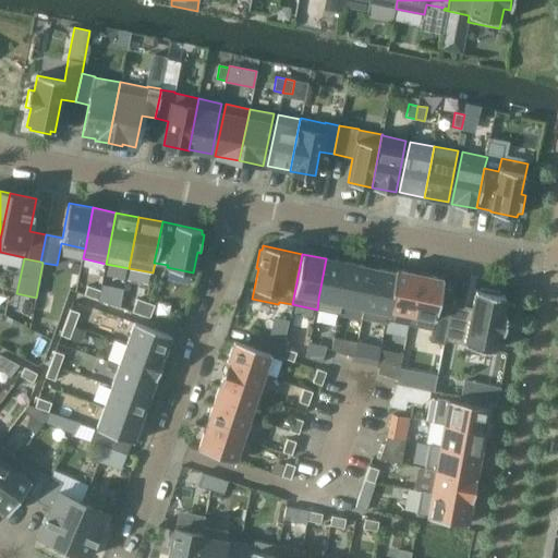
[(318,299),(318,300),(317,310),(339,314),(341,304),(349,263),(326,258),(318,299)]
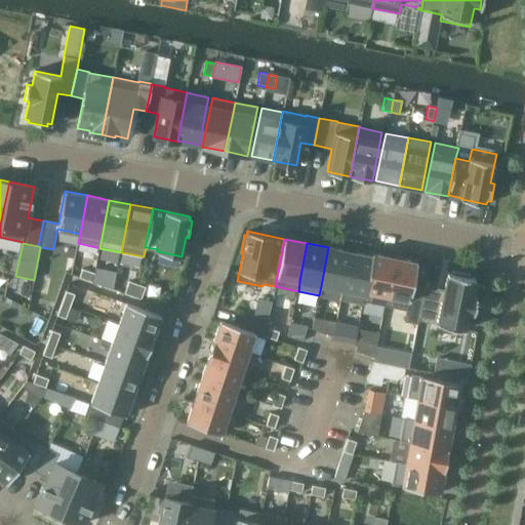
[(342,290),(351,252),(328,247),(321,286),(342,290)]
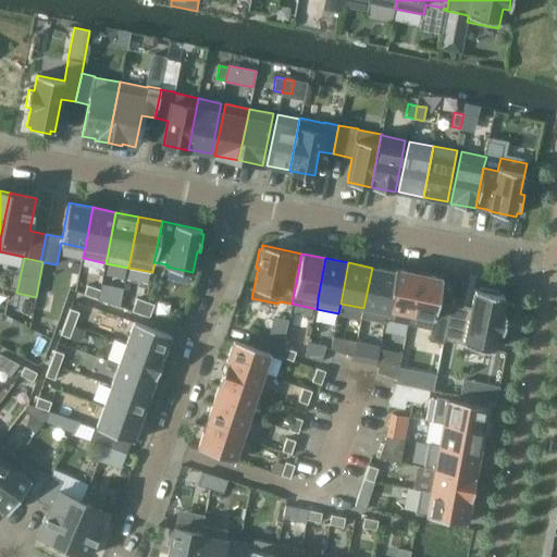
[(385,319),(395,269),(394,269),(394,272),(372,268),(363,308),(361,318),(384,322),(385,319)]
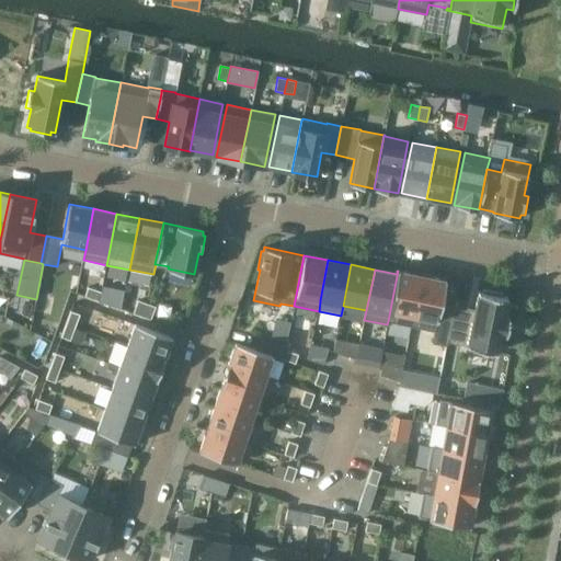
[(412,327),(421,275),(398,271),(388,321),(412,327)]
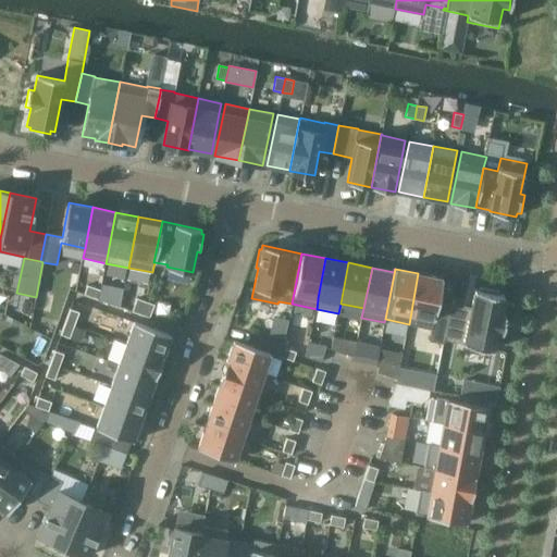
[(418,273),(409,324),(431,329),(430,341),(443,343),(450,305),(437,302),(442,279),(418,273)]
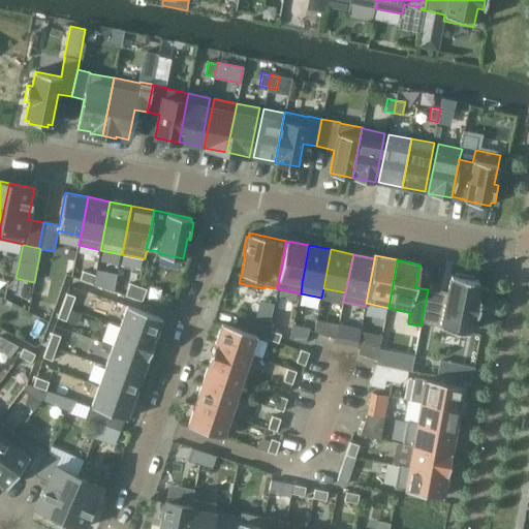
[(95,275),(83,271),(80,280),(92,284),(95,275)]
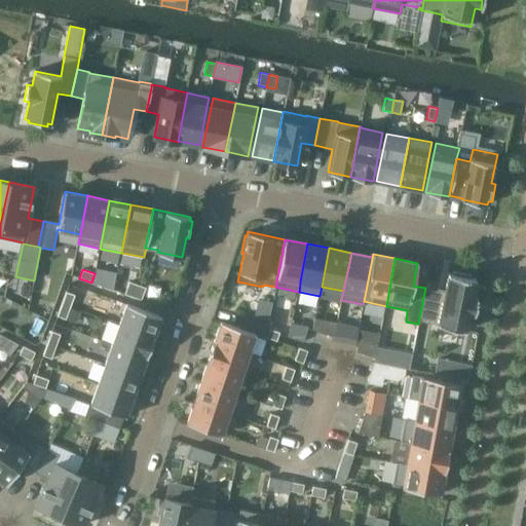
[(108,271),(105,288),(112,290),(116,272),(108,271)]
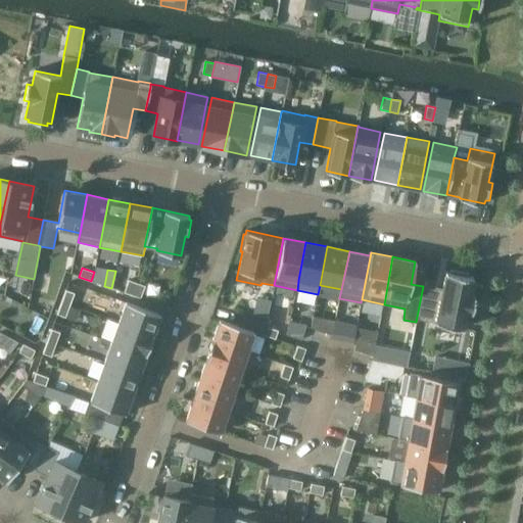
[(423,287),(417,319),(436,323),(436,324),(463,329),(467,312),(471,313),(475,296),(470,295),(473,278),(469,277),(469,275),(452,271),(450,274),(446,273),(442,289),(436,288),(435,289),(423,287)]
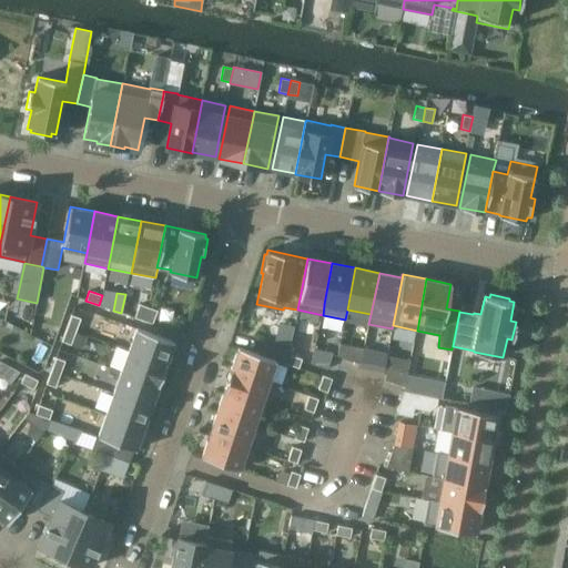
[(134,317),(143,321),(148,307),(139,304),(134,317)]
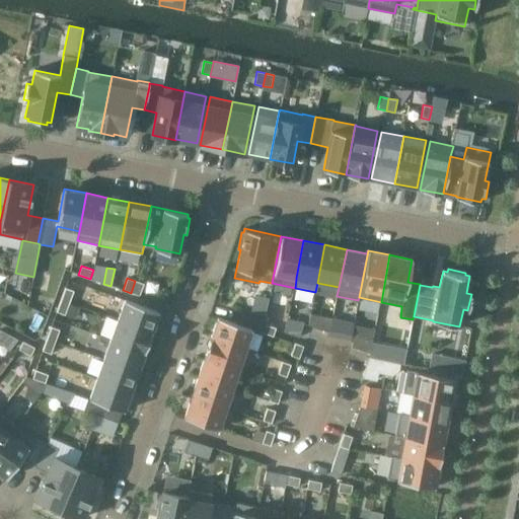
[(144,284),(135,281),(131,293),(139,296),(144,284)]
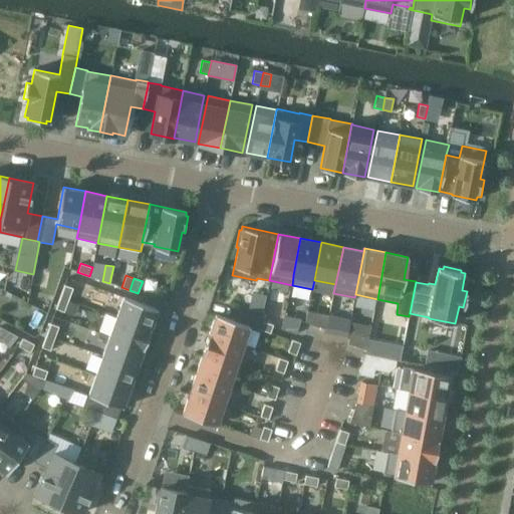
[(64,285),(60,297),(68,300),(73,288),(64,285)]
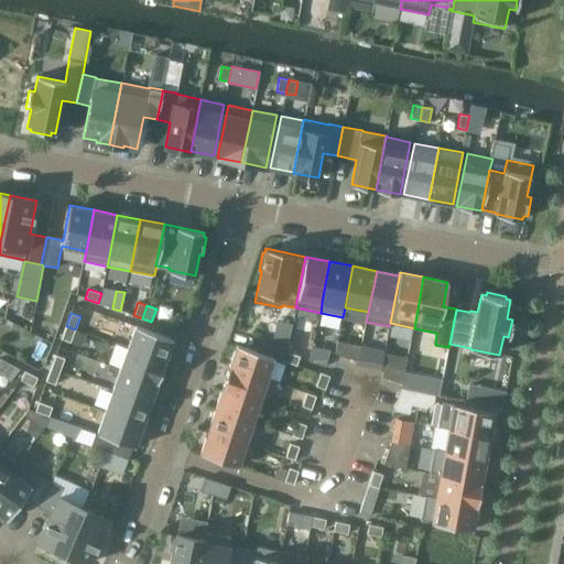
[(277,321),(273,338),(288,342),(292,324),(277,321)]
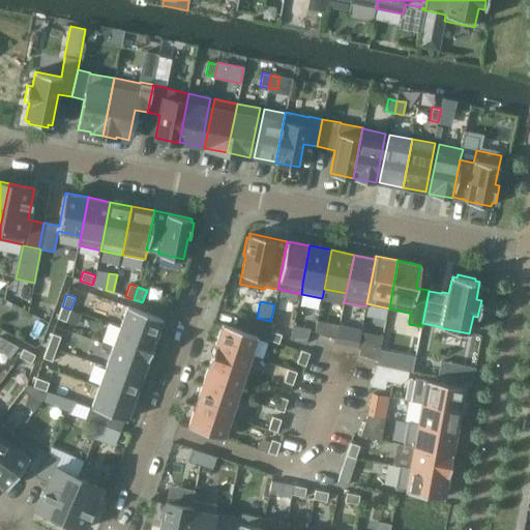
[(70,310),(62,306),(58,319),(66,322),(70,310)]
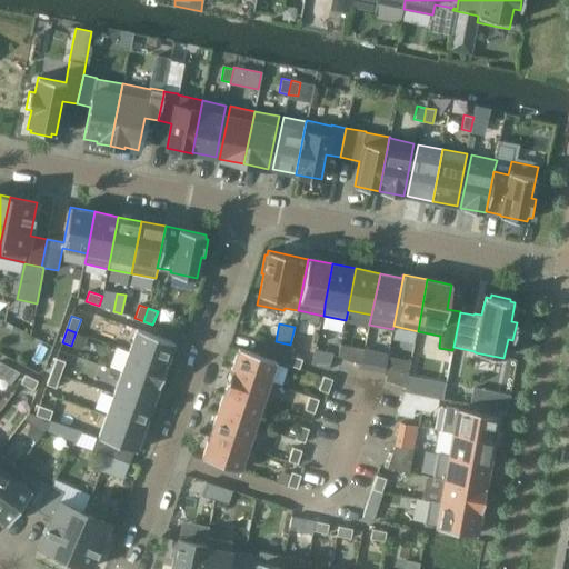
[(175,341),(137,329),(129,351),(166,365),(175,341)]
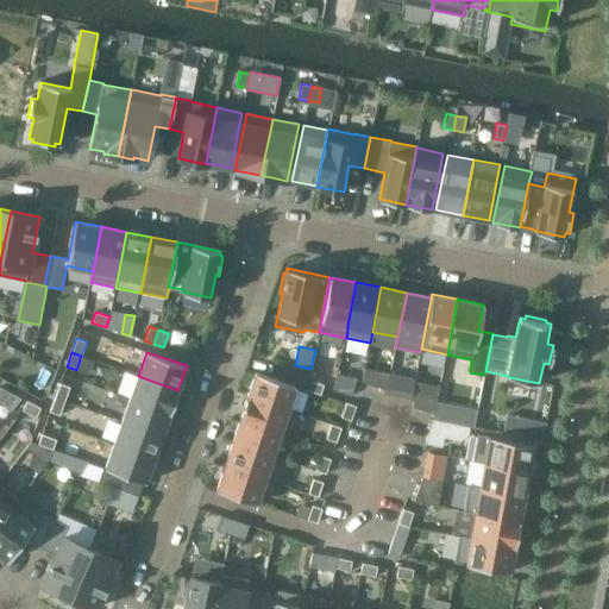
[(295,385),(295,387),(307,390),(309,380),(312,375),(283,365),(278,380),(295,385)]
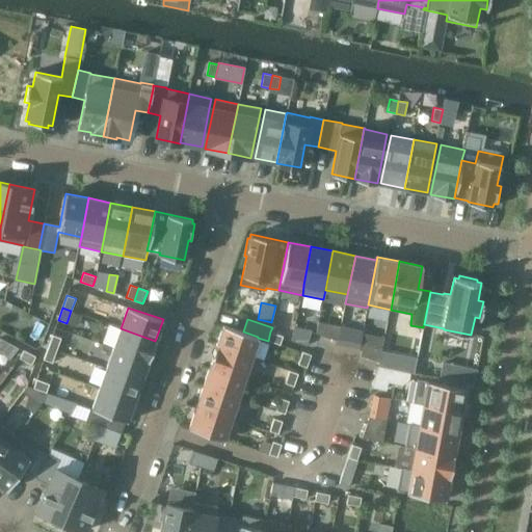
[(324,337),(338,341),(340,326),(326,323),(324,337)]
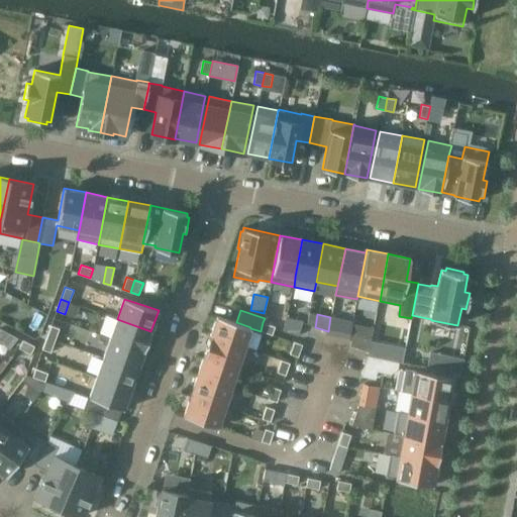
[(244,347),(250,328),(250,327),(236,322),(217,316),(210,336),(244,347)]
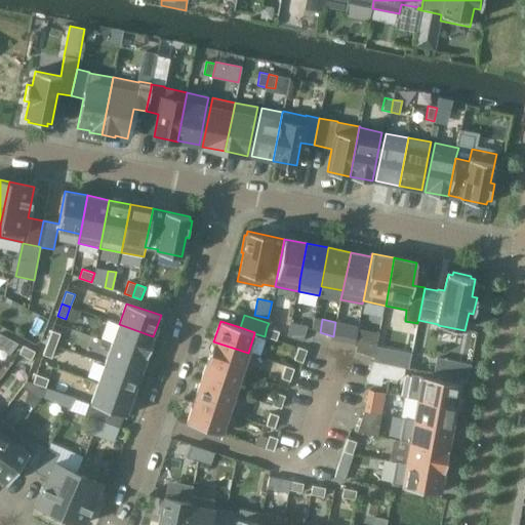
[(112,344),(146,356),(153,336),(119,324),(112,344)]
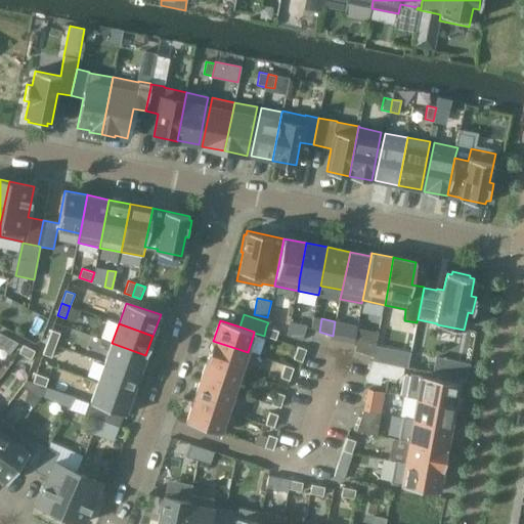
[(356,325),(346,323),(342,340),(353,342),(356,325)]
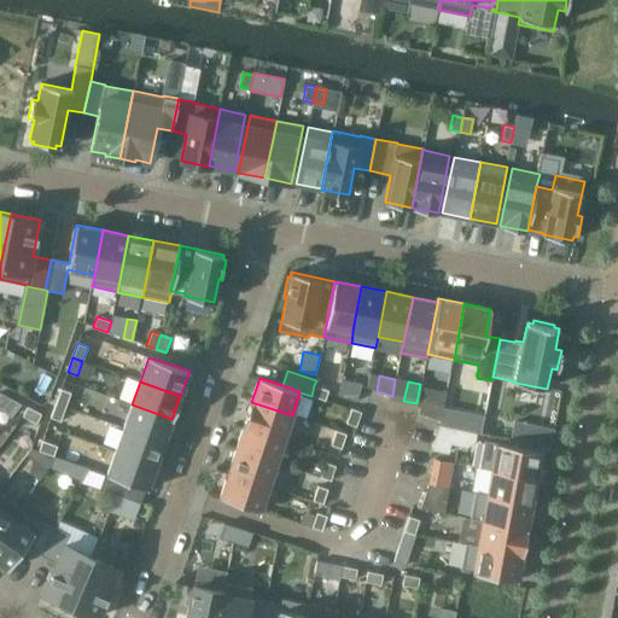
[(350,384),(345,398),(356,402),(361,388),(350,384)]
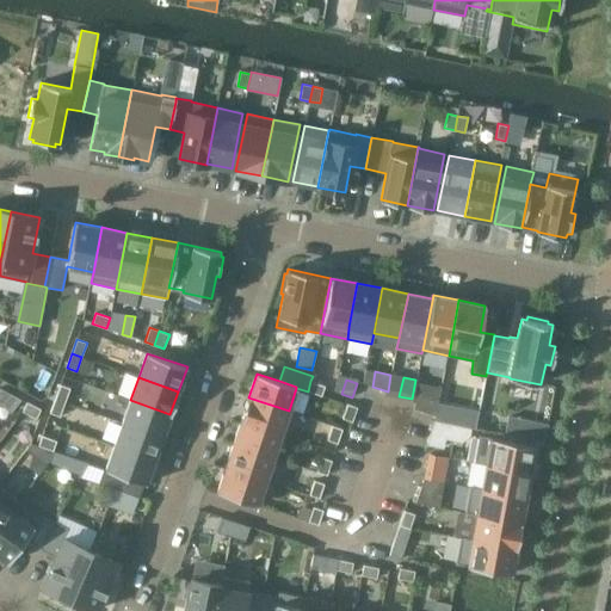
[(325,386),(310,381),(308,392),(322,396),(325,386)]
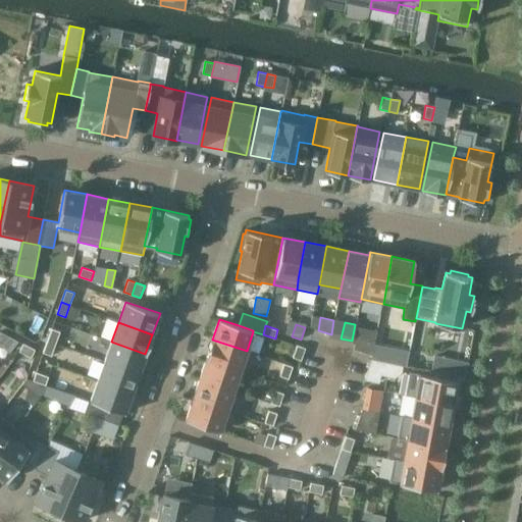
[(51,328),(47,341),(55,344),(60,331),(51,328)]
